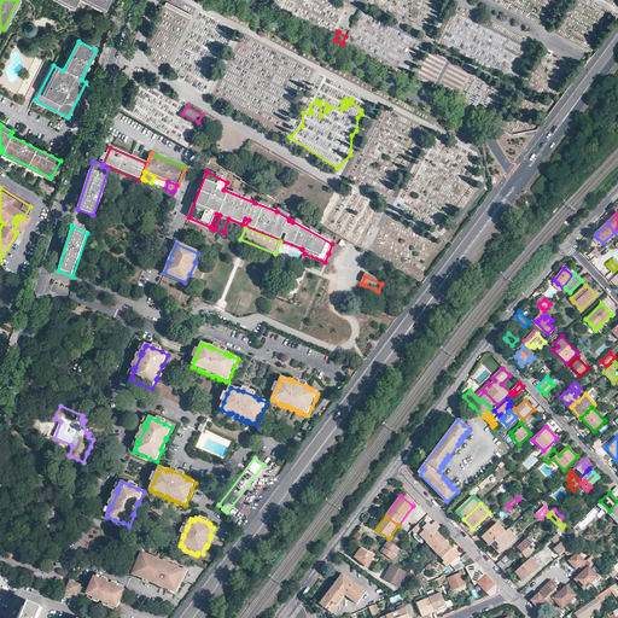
[(427,541),(437,531),(441,526),(436,522),(435,520),(431,525),(426,524),(423,529),(418,524),(412,531),(414,534),(418,534),(427,541)]
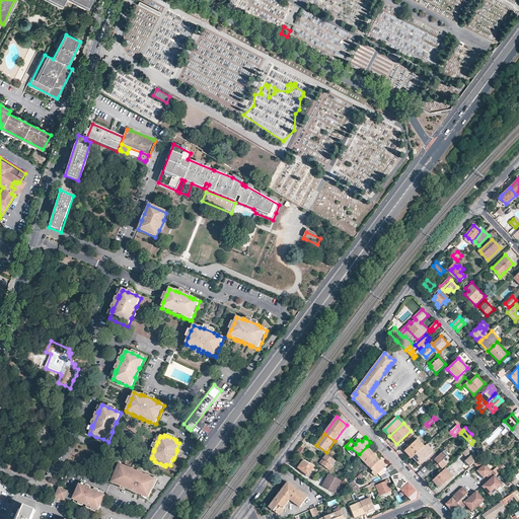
[(418,438),(404,450),(412,457),(425,445),(418,438)]
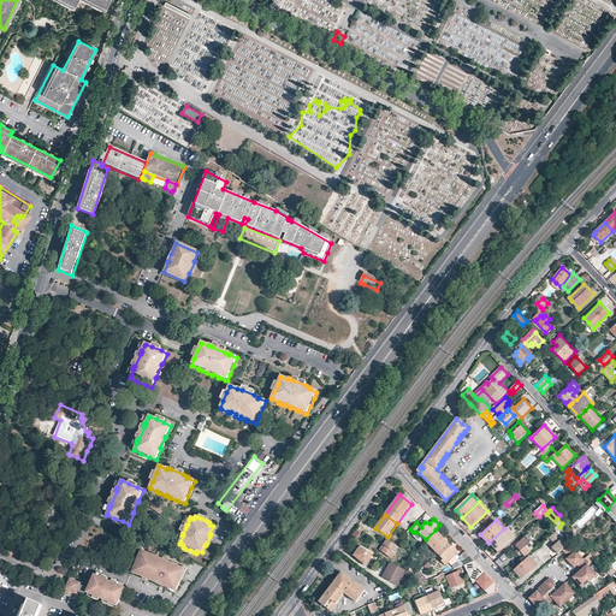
[(563,523),(562,523),(560,527),(554,532),(549,535),(556,543),(552,546),(558,552),(562,549),(570,542),(575,537),(568,529),(567,528),(563,523)]
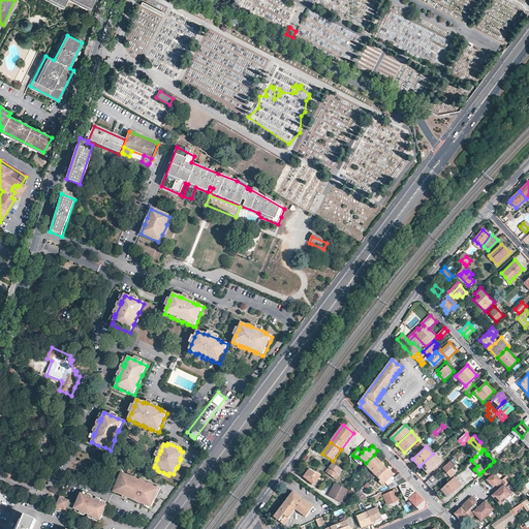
[(442,461),(435,454),(417,470),(424,477),(442,461)]
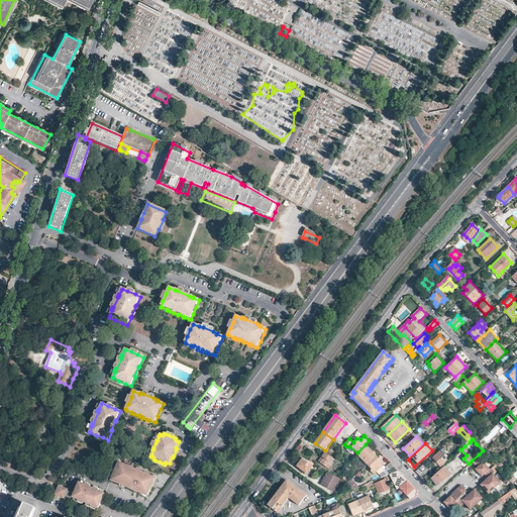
[(356,453),(367,463),(376,455),(366,444),(357,452),(356,453)]
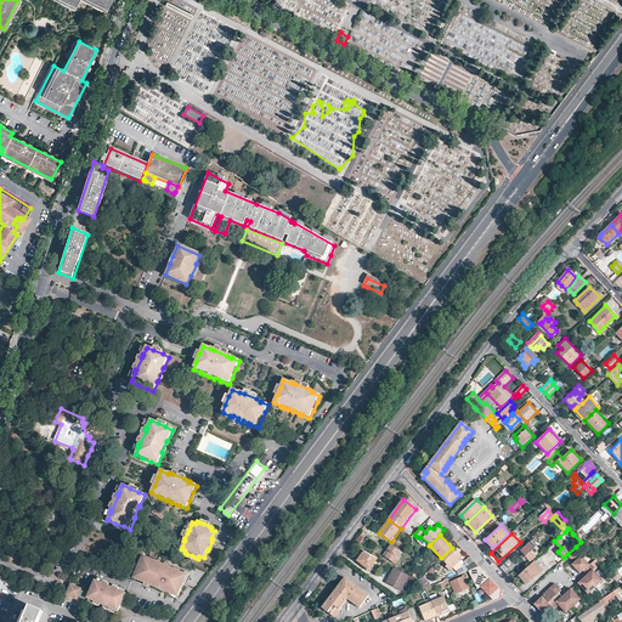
[(530,541),(520,550),(529,561),(537,554),(532,549),(533,548),(530,544),(532,542),(530,541)]
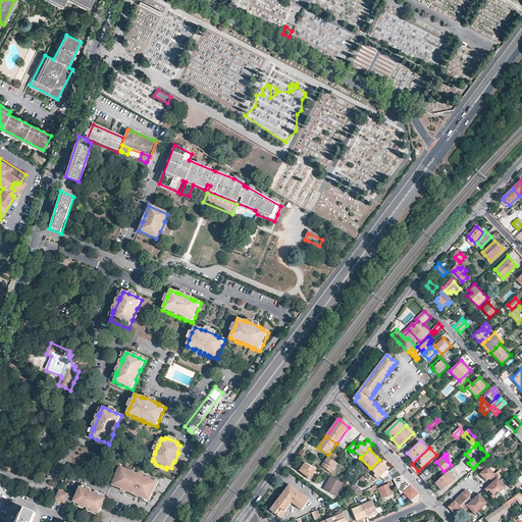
[(334,463),(327,458),(321,465),(331,473),(334,469),(331,467),(334,463)]
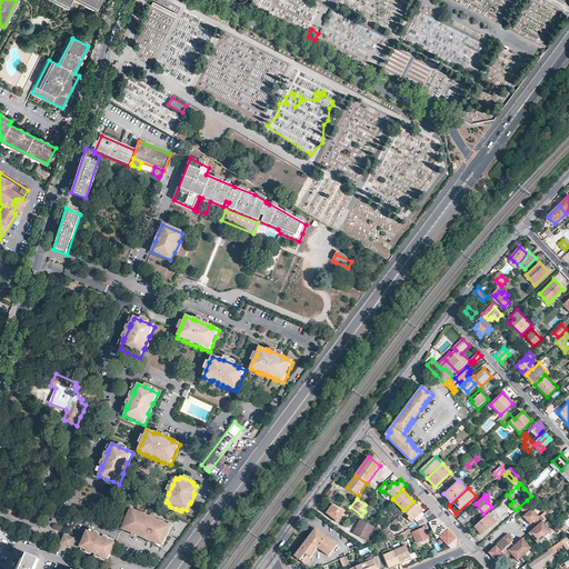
[(532,506),(527,500),(519,507),(522,510),(525,509),(527,511),(523,515),(531,523),(533,520),(537,525),(531,530),(533,532),(531,533),(538,541),(551,529),(542,520),(543,518),(540,515),(539,516),(532,508),(532,506)]
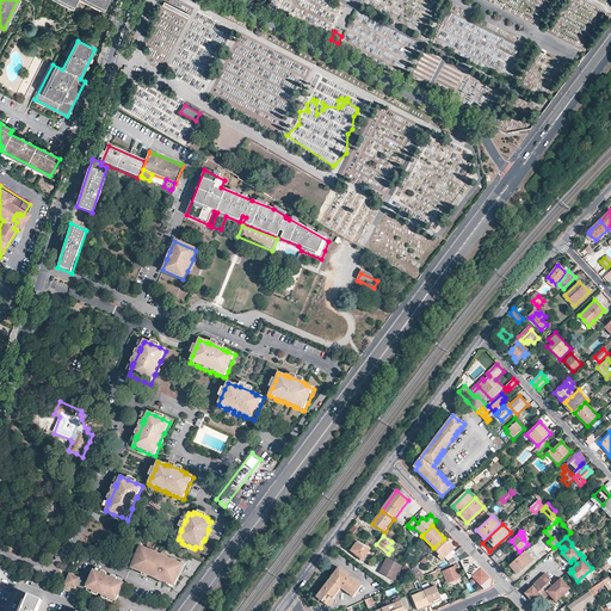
[(450,553),(454,549),(444,538),(433,548),(439,555),(438,556),(442,561),(445,557),(450,553)]
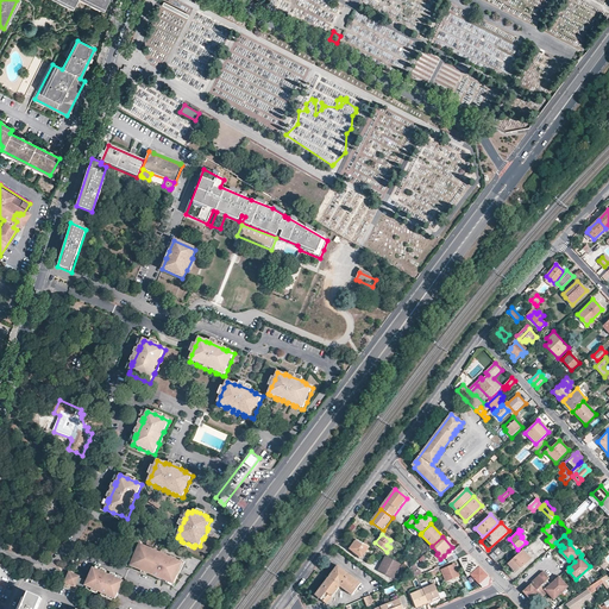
[(370,547),(357,541),(350,550),(362,558),(370,547)]
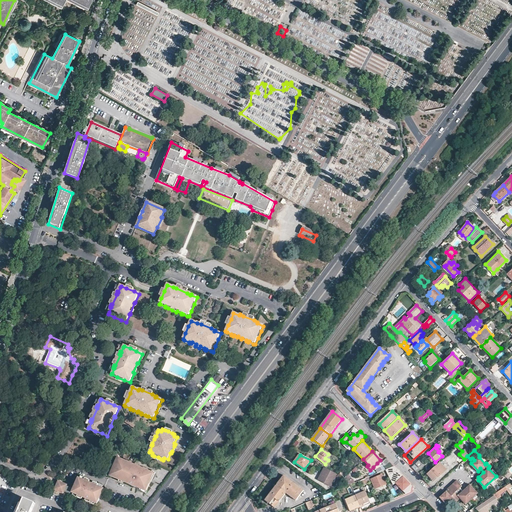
[(114,470),(112,470),(109,476),(119,481),(120,480),(124,482),(123,482),(127,484),(128,483),(130,484),(130,485),(133,487),(133,486),(146,491),(154,473),(118,457),(115,464),(116,466),(115,468),(114,470)]
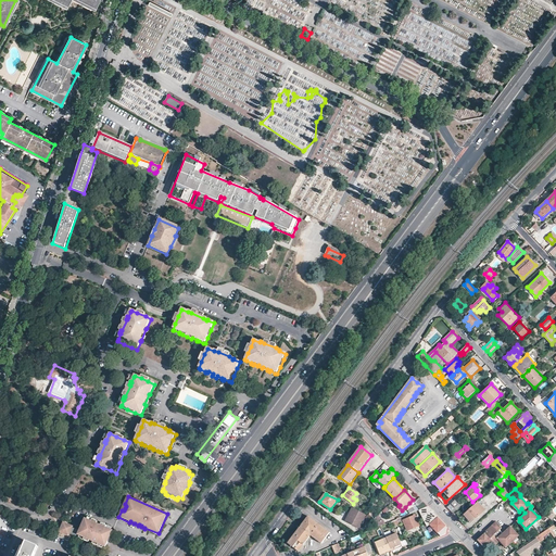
[(419,497),(414,503),(416,505),(415,507),(418,510),(428,506),(419,497)]
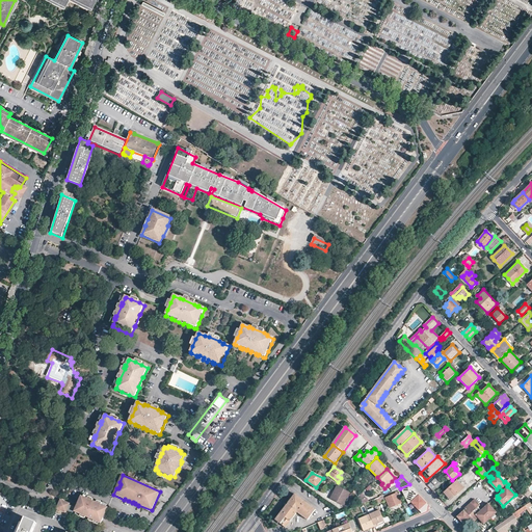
[(463,487),(456,479),(443,491),(450,499),(463,487)]
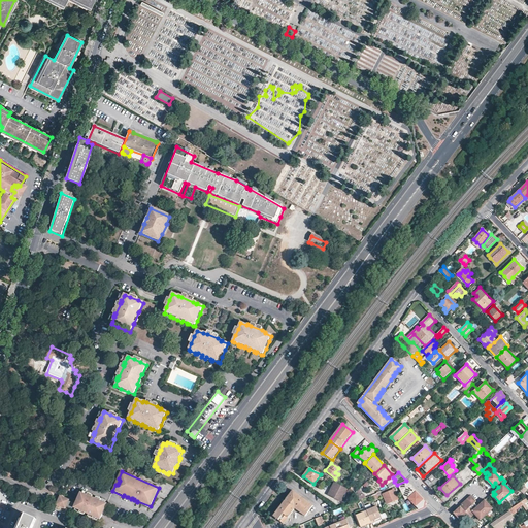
[(344,488),(335,482),(328,494),(341,501),(343,497),(340,496),(344,488)]
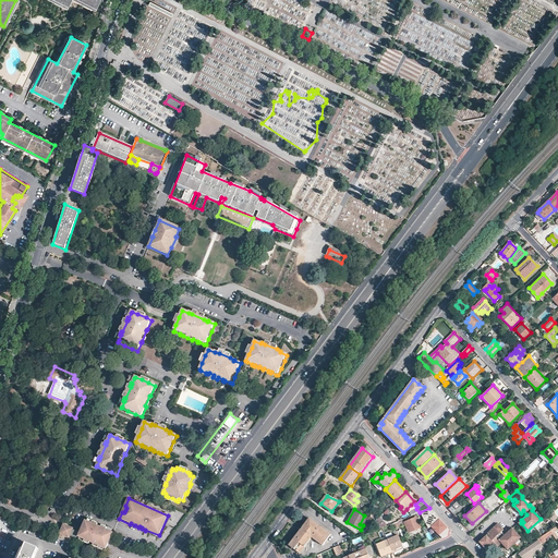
[(433,512),(423,517),(428,528),(432,526),(443,537),(448,535),(448,529),(440,520),(433,512)]
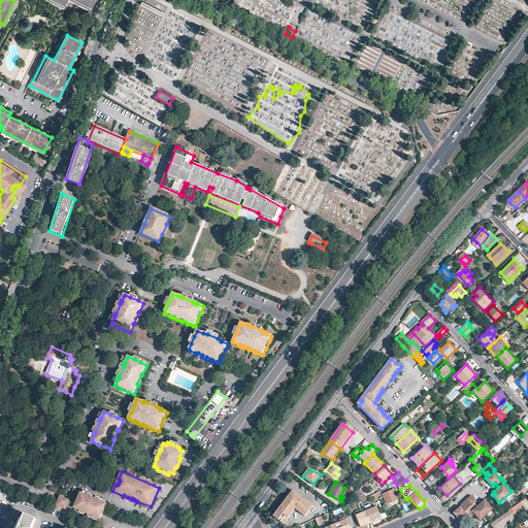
[(394,489),(384,494),(387,503),(398,499),(394,489)]
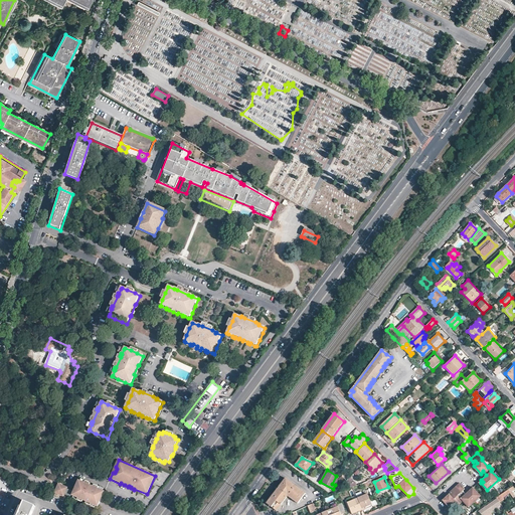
[(306,494),(286,479),(269,502),(279,510),(289,496),(299,504),(306,494)]
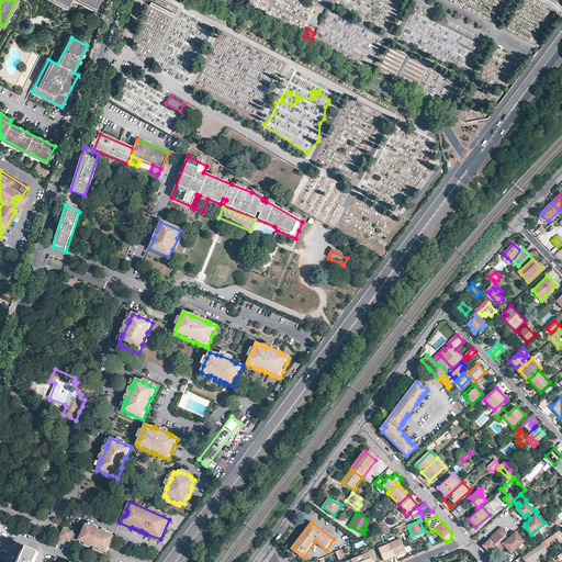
[(60,539),(59,542),(72,548),(75,541),(78,542),(78,541),(80,542),(85,544),(90,547),(94,549),(99,551),(104,553),(107,554),(114,537),(112,536),(107,534),(101,531),(98,529),(92,527),(88,525),(86,525),(80,537),(74,534),(75,532),(64,528),(59,538),(60,539)]
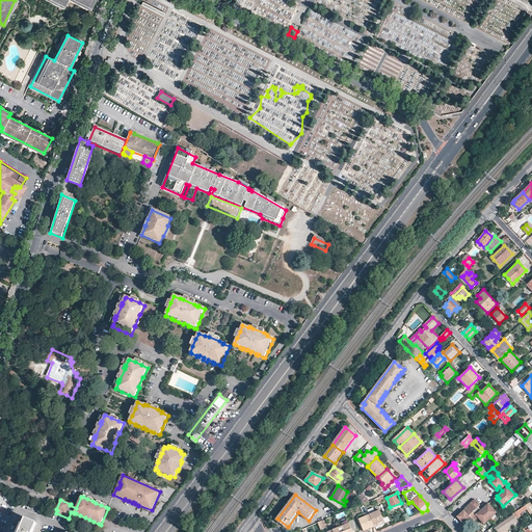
[(474,499),(463,508),(464,509),(459,513),(460,515),(458,519),(464,525),(471,519),(474,522),(478,517),(483,524),(496,512),(489,505),(487,507),(486,505),(480,510),(478,507),(479,505),(474,499)]
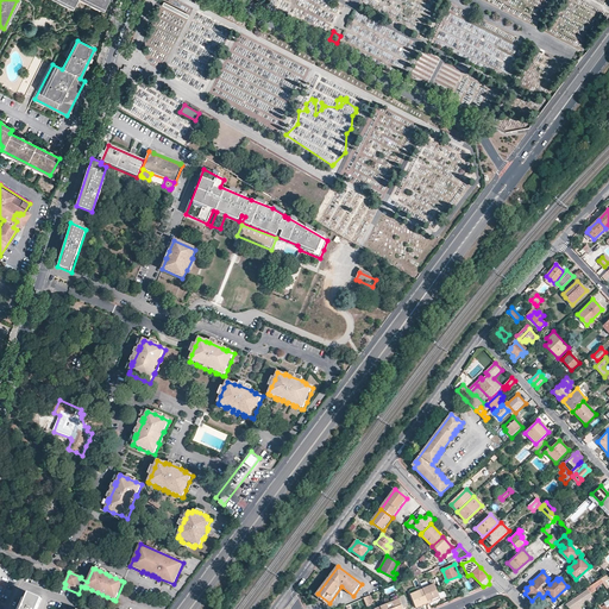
[(434,584),(422,589),(429,603),(433,602),(433,600),(440,596),(434,584)]
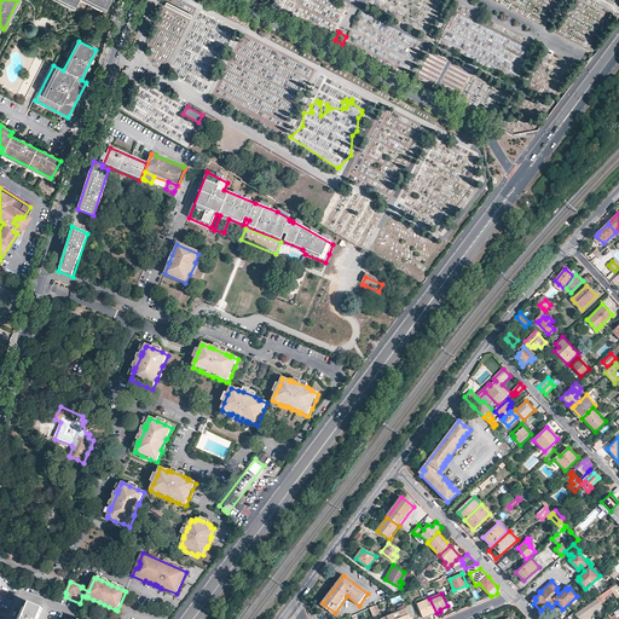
[(599,600),(597,597),(574,613),(579,618),(580,618),(602,605),(601,603),(599,600)]
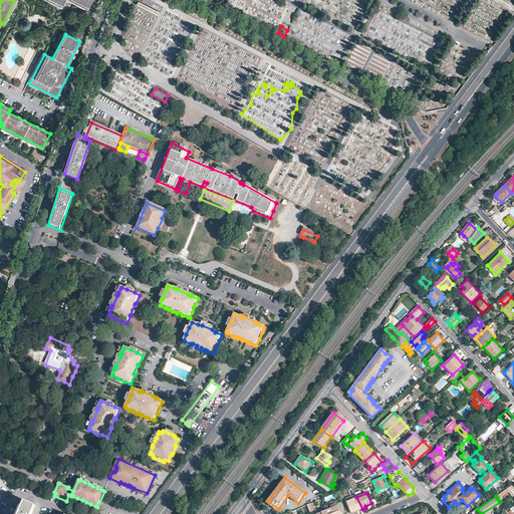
[(356,497),(346,502),(351,513),(362,509),(356,497)]
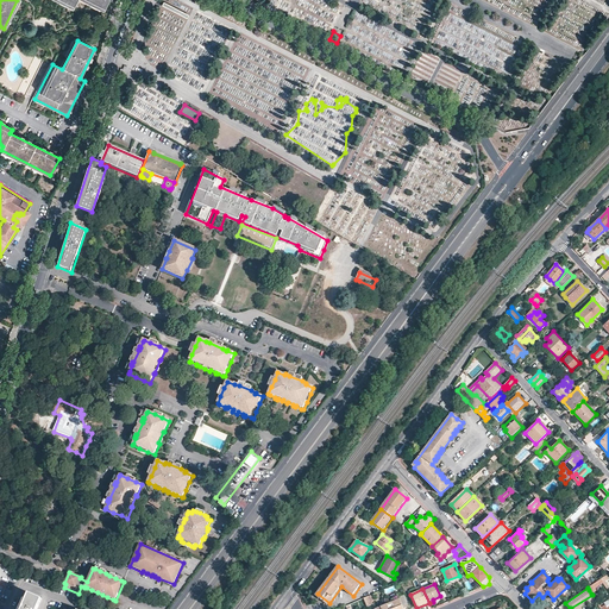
[(29,592),(20,608),(37,608),(42,598),(29,592)]
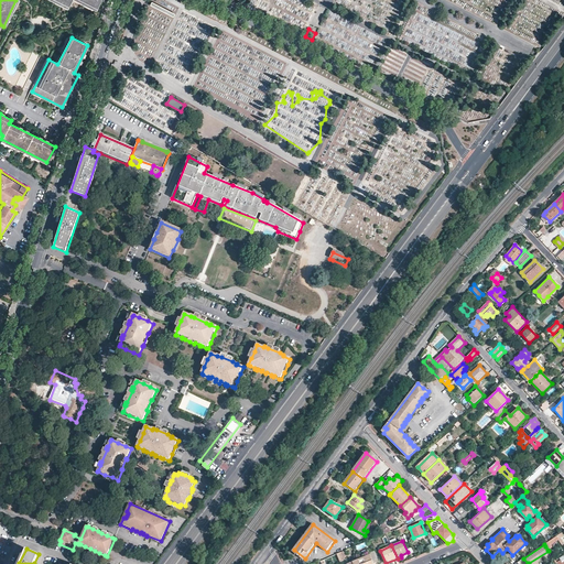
[(345,551),(338,554),(340,561),(348,557),(345,551)]
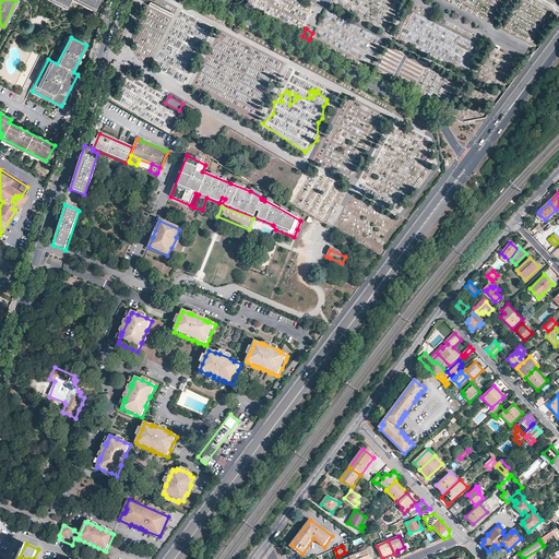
[(367,549),(369,554),(370,558),(376,556),(371,546),(366,548),(367,549)]
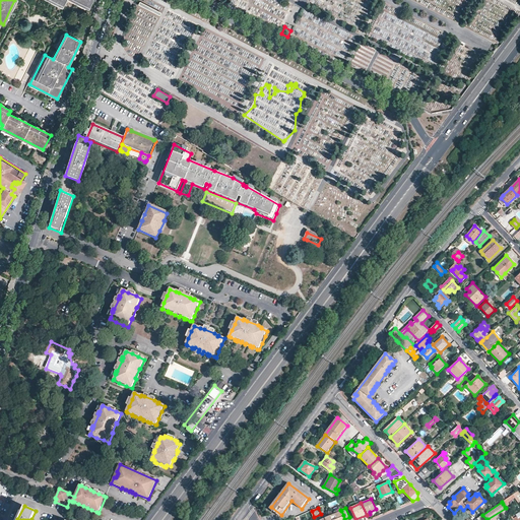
[(341,511),(331,515),(332,519),(344,519),(343,515),(341,511)]
